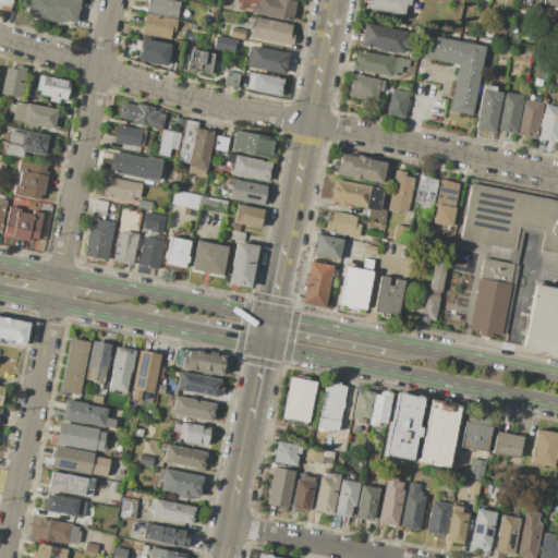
[(29,0),(80,0),(75,23),(59,20),(58,23),(26,16),(29,0)]
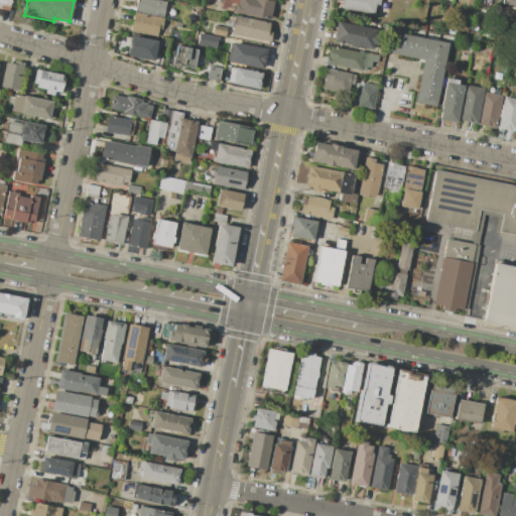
[(136,0),(161,0),(167,1),(164,17),(134,11),(136,0)]
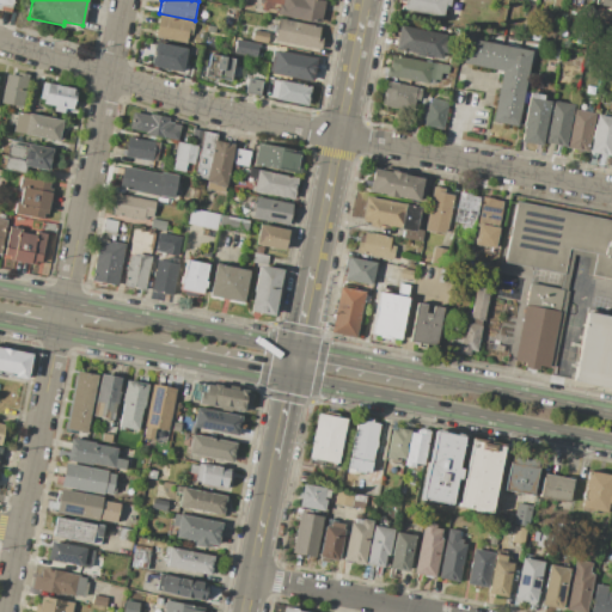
[(282,0),(325,0),(320,23),(277,16),(279,5),(282,5),(282,0)]
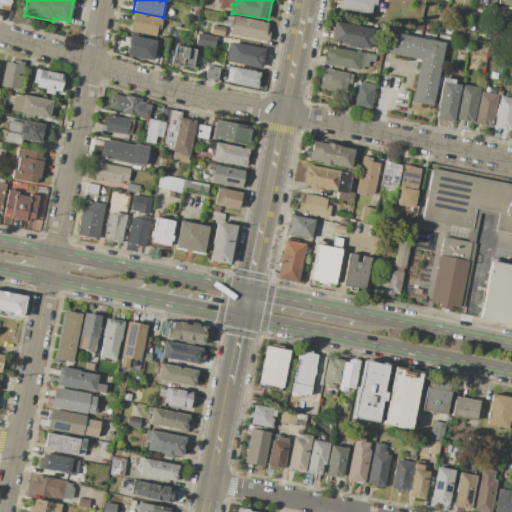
[(377,0),(376,6),(372,5),(370,15),(336,8),(338,0),(377,0)]
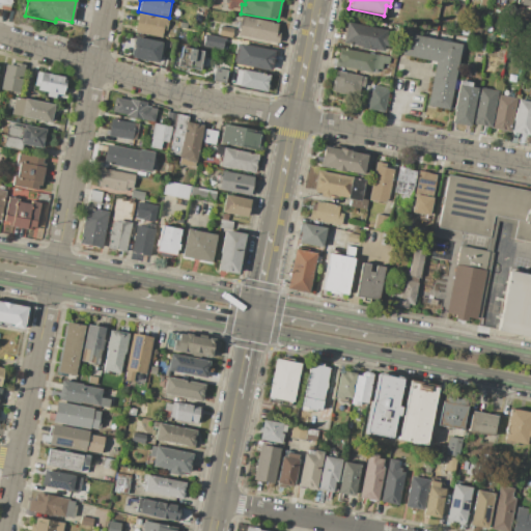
[(139,14),(168,19),(166,30),(163,30),(162,38),(135,33),(139,14)]
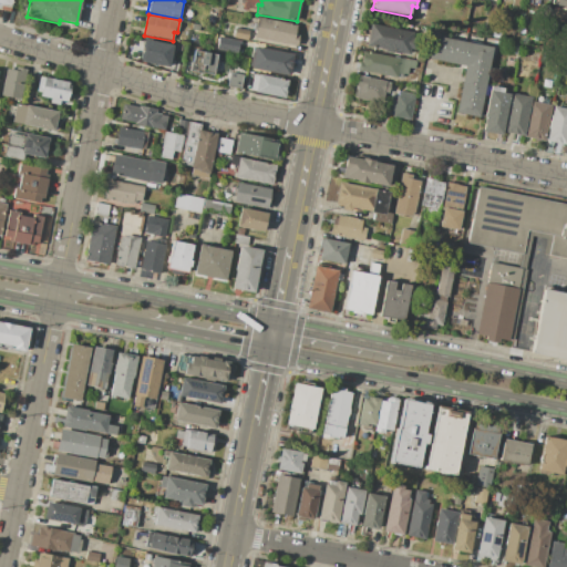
[(258,18),(298,26),(296,35),(299,35),(297,45),(254,38),(258,18)]
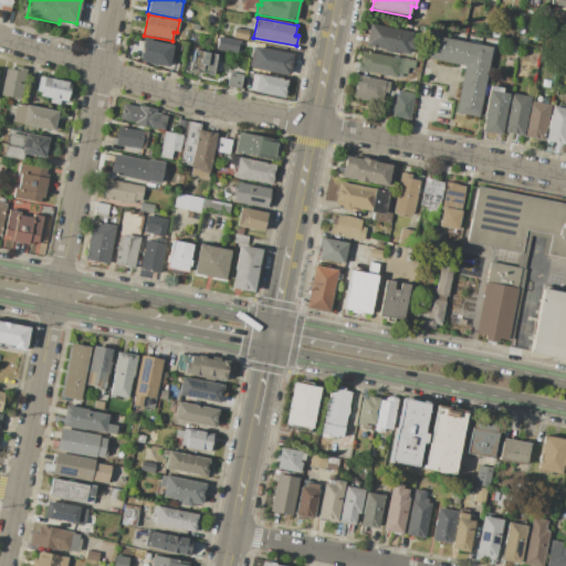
[(369,23),(412,32),(411,39),(415,39),(413,49),(409,49),(408,54),(365,45),(369,23)]
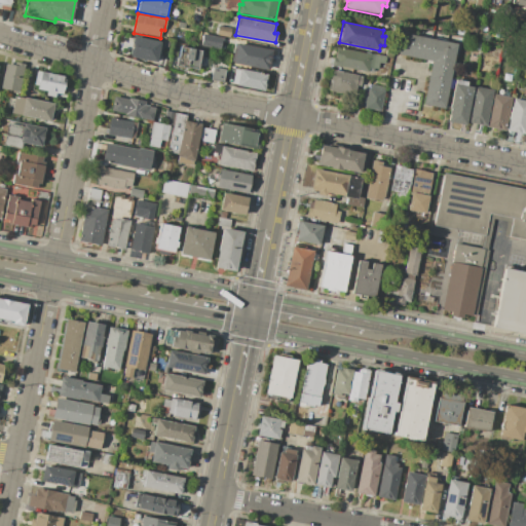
[(219,26),(232,28),(230,38),(217,35),(219,26)]
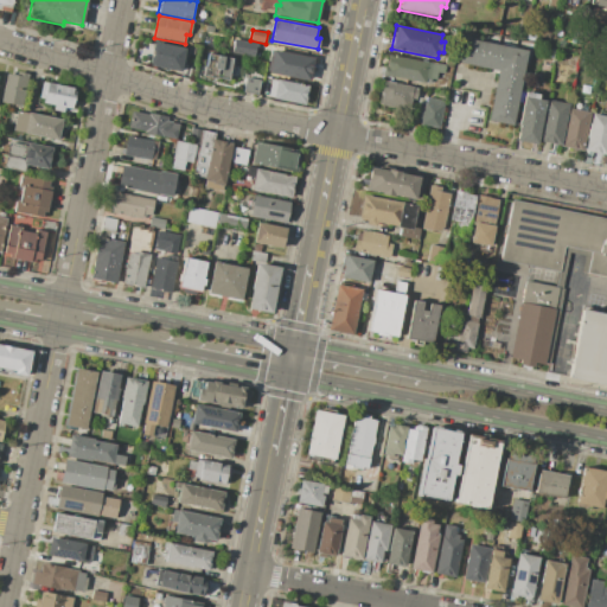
[(462,37),(528,50),(513,126),(487,121),(497,71),(458,64),(462,37)]
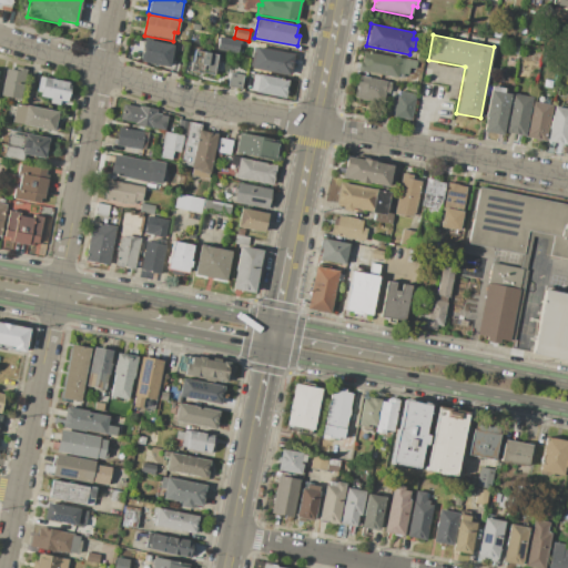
[(144,37),(173,42),(169,63),(140,59),(144,37)]
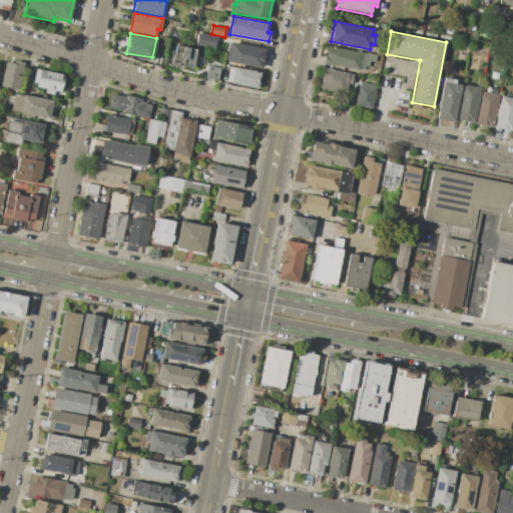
[(230,42),(266,48),(262,69),(226,62),(230,42)]
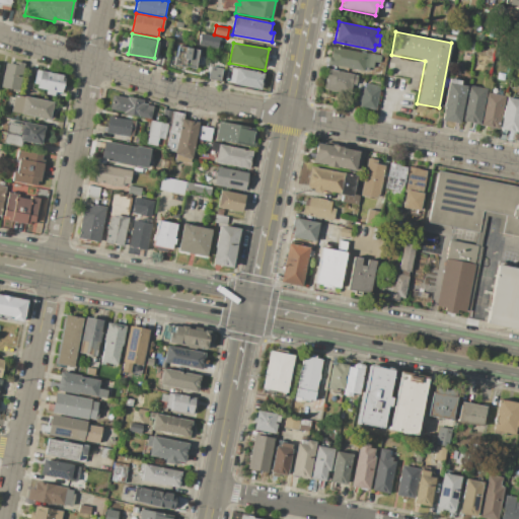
[(198,50),(175,46),(172,65),(194,69),(198,50)]
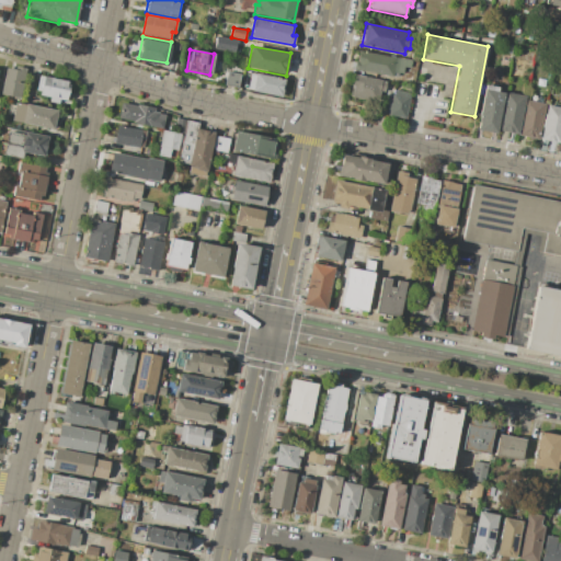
[(358,52),(412,61),(410,68),(404,67),(403,73),(395,72),(393,77),(353,69),(354,60),(356,60),(358,52)]
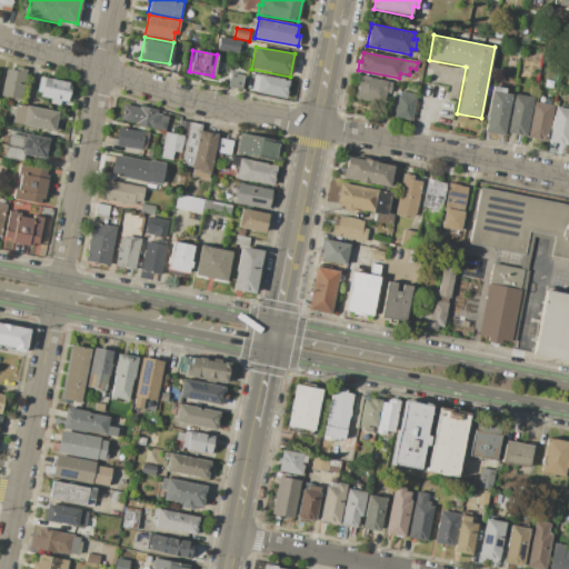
[(173,57),(182,59),(179,71),(171,70),(173,57)]
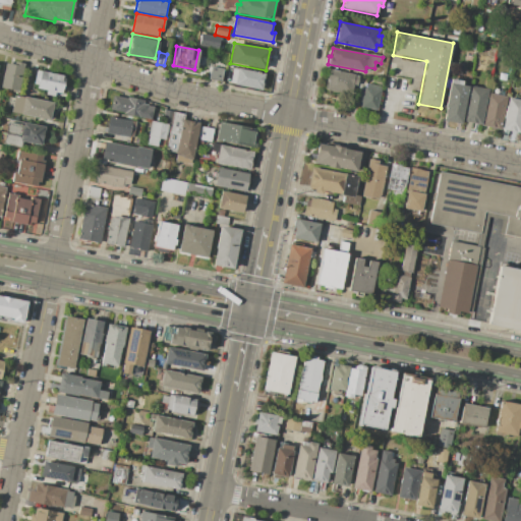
[(0,88),(5,62),(14,64),(14,61),(24,63),(19,92),(0,88)]
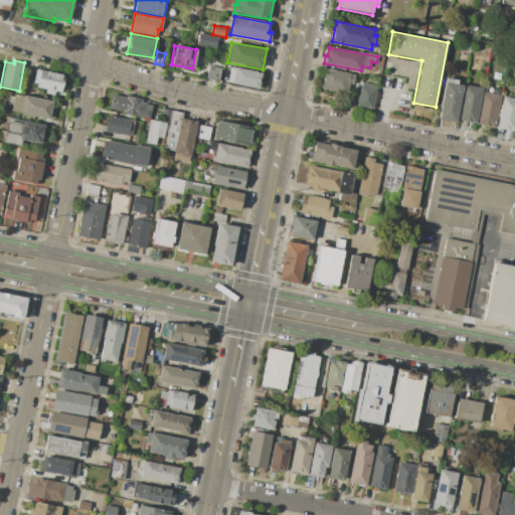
[(372,63),(379,65),(378,74),(371,73),(372,63)]
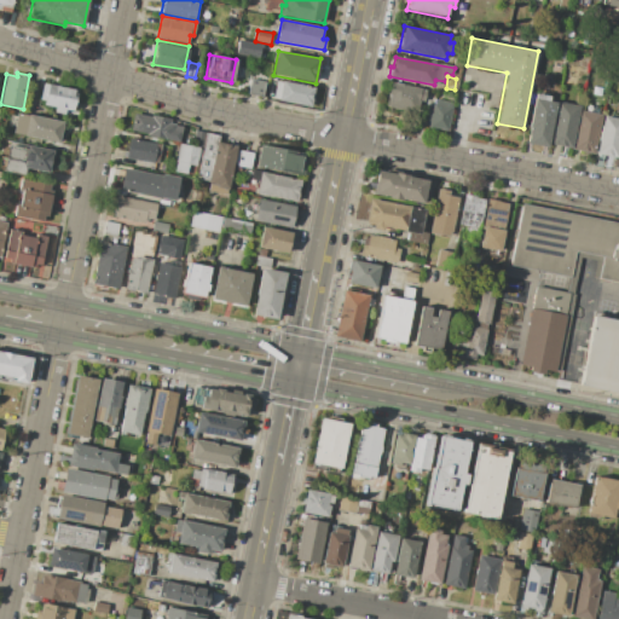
[(261,96),(264,81),(249,79),(247,94),(261,96)]
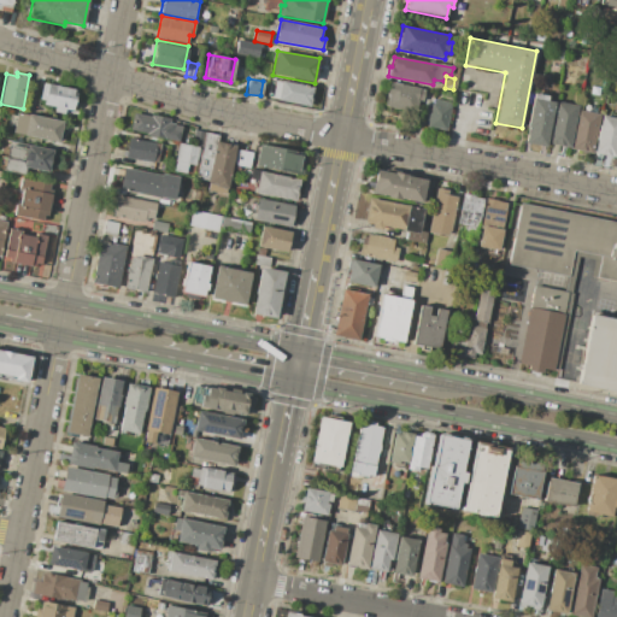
[(281,81),(315,87),(311,107),(277,100),(281,81)]
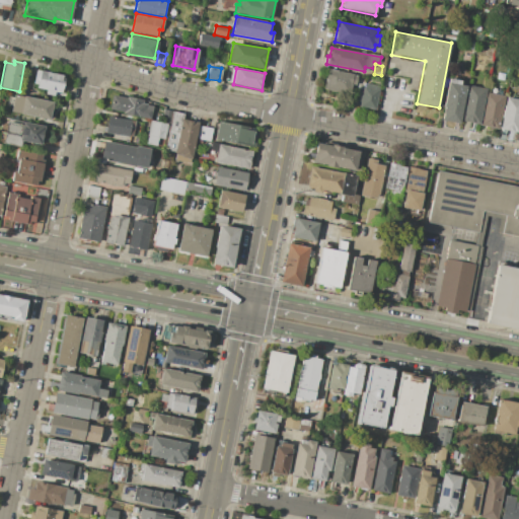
[(327,68),(357,74),(353,96),(323,90),(327,68)]
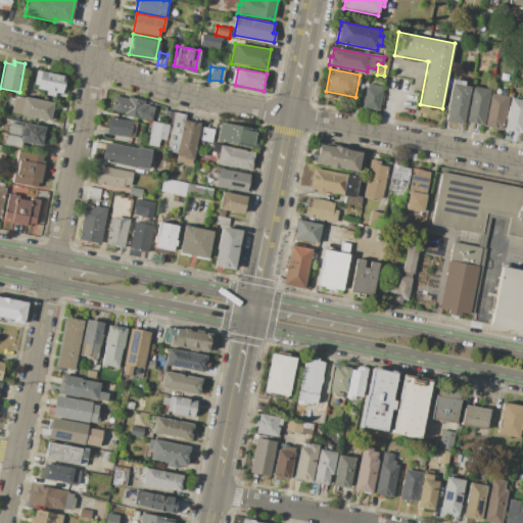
[(37,70),(64,76),(61,93),(55,92),(54,96),(45,95),(46,91),(37,89),(38,85),(34,84),(37,70)]
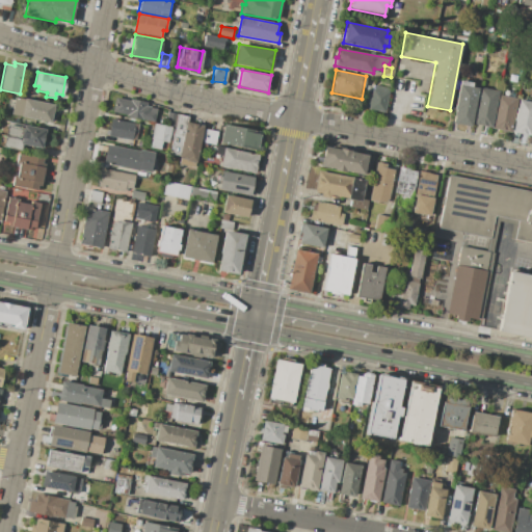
[(460,80),(472,82),(471,86),(478,87),(471,127),(452,123),(460,80)]
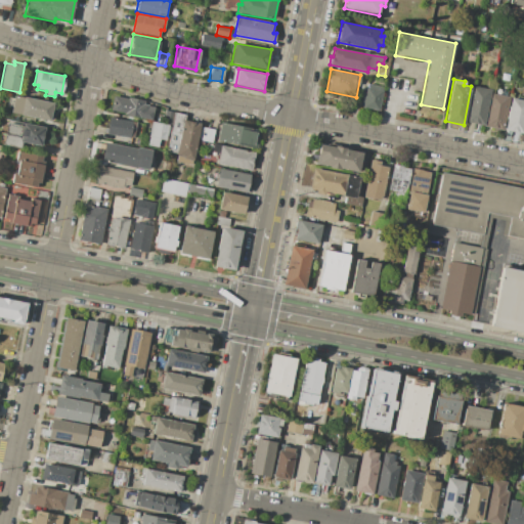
[(367,84),(384,87),(379,112),(362,108),(363,102),(359,102),(360,95),(364,96),(367,84)]
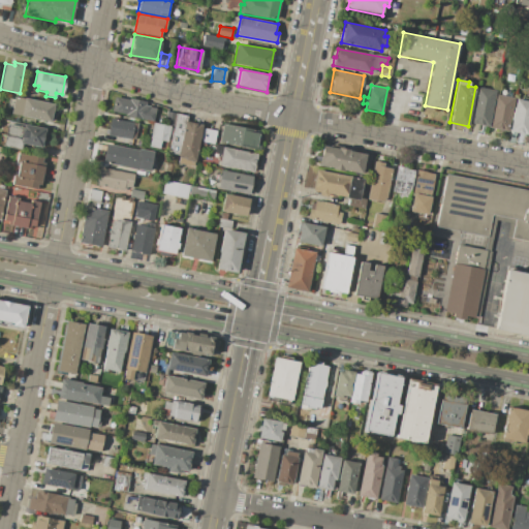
[(476,87),(496,90),(489,126),(469,123),(476,87)]
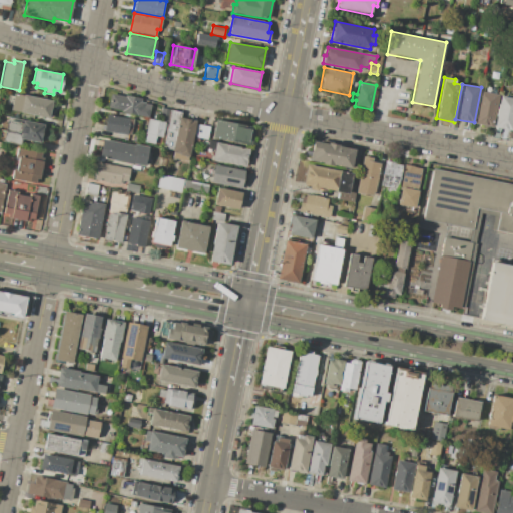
[(481,91),(499,94),(492,128),(475,125),(481,91)]
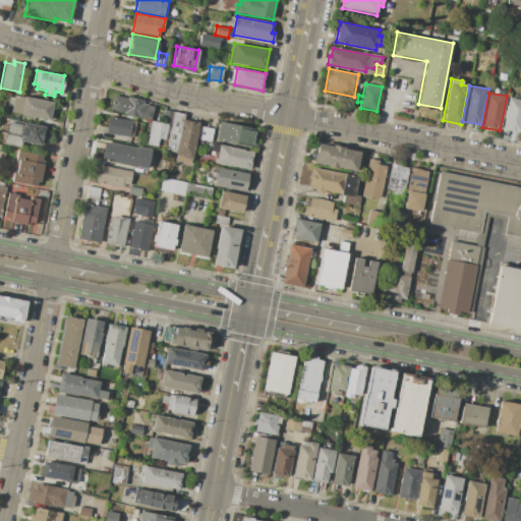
[(14,95),(53,102),(50,121),(11,113),(14,95)]
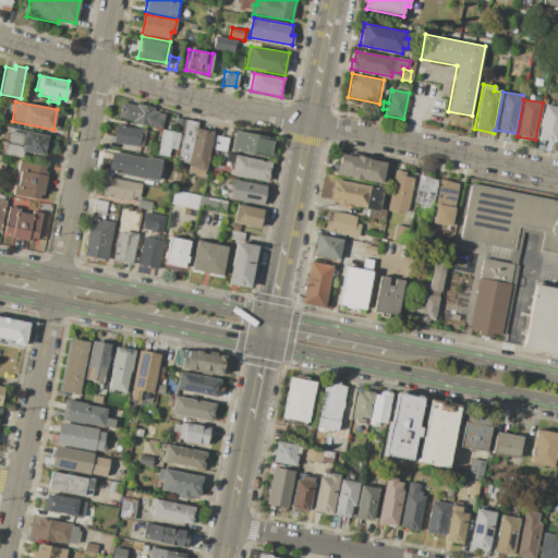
[(136,104),(155,107),(154,111),(165,112),(162,128),(133,122),(133,120),(119,118),(121,102),(136,105),(136,104)]
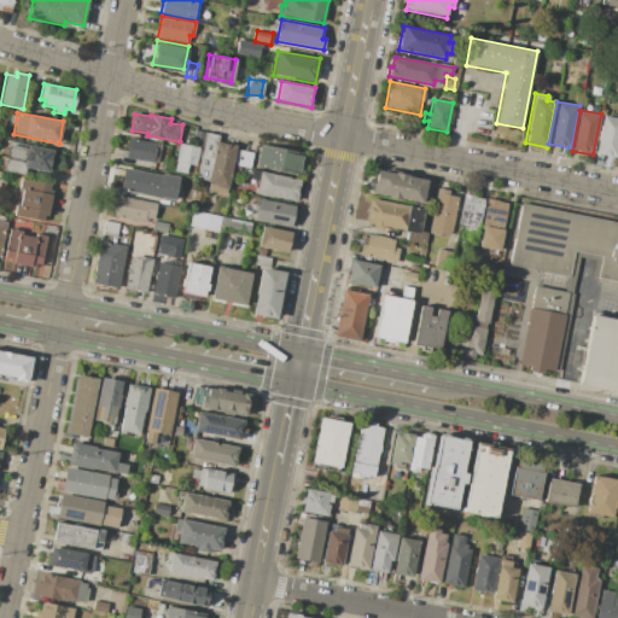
[(602,115),(617,117),(617,152),(617,159),(594,156),(602,115)]
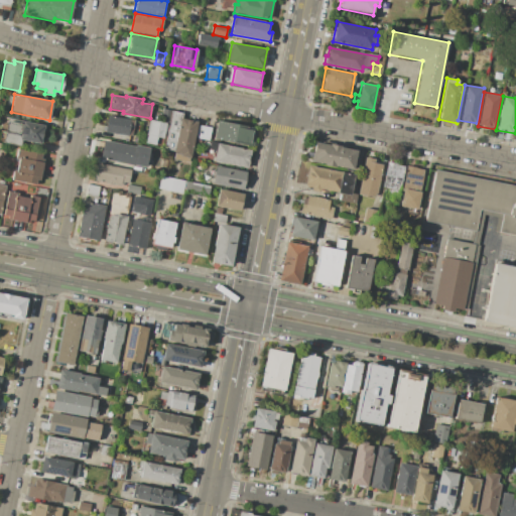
[(171,110),(183,113),(182,118),(199,121),(190,163),(172,160),(174,151),(164,149),(171,110)]
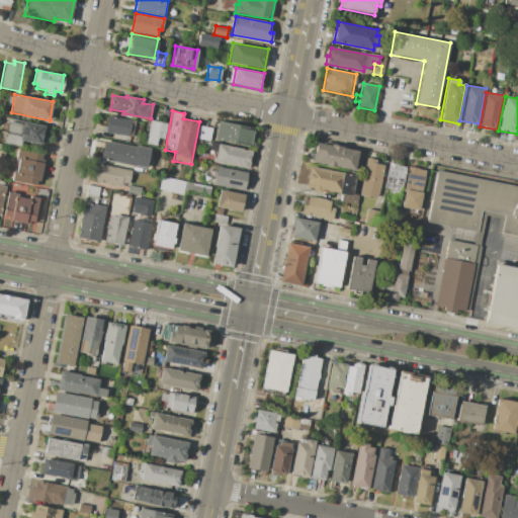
[(108,115),(136,120),(133,138),(104,133),(108,115)]
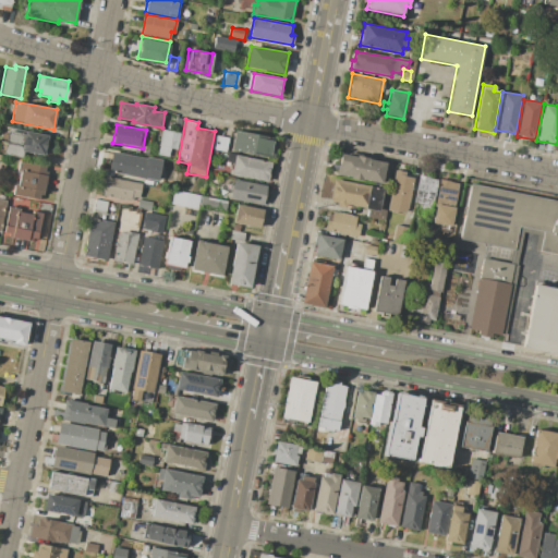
[(162,129),(181,133),(178,149),(170,148),(169,156),(157,154),(162,129)]
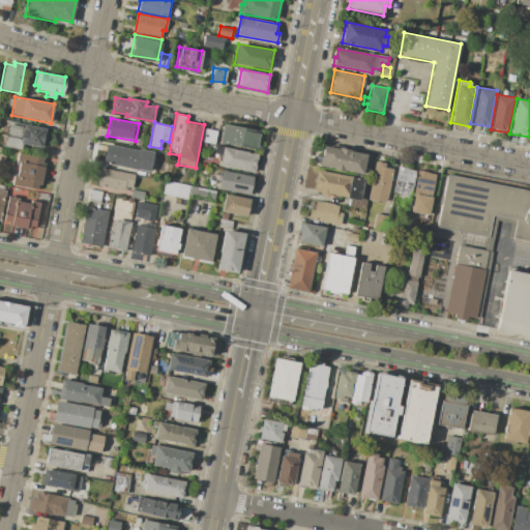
[(223,123),(263,130),(260,151),(219,144),(223,123)]
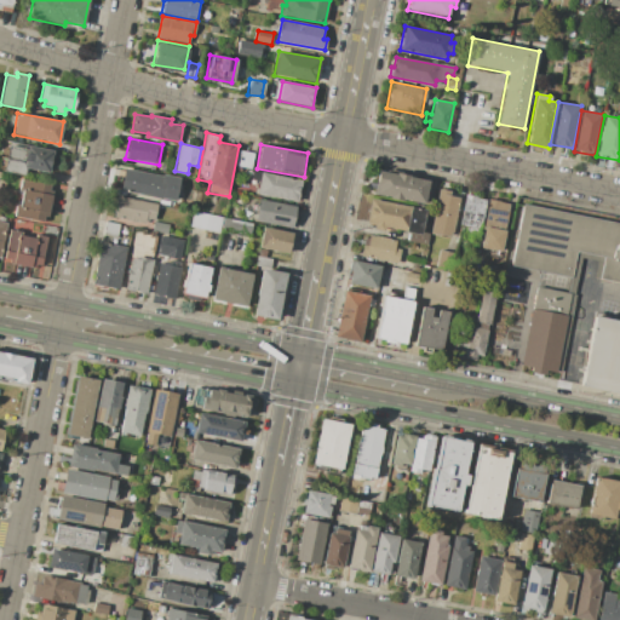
[(28,145),(53,150),(50,173),(26,168),(24,176),(4,172),(9,145),(28,149),(28,145)]
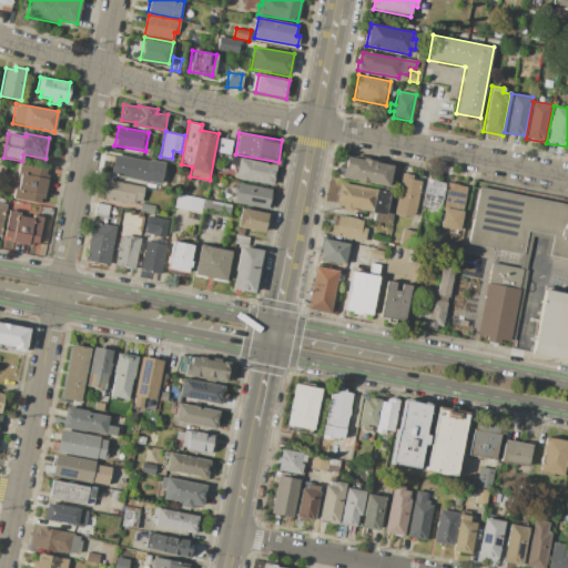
[(219,138),(233,140),(230,155),(216,152),(219,138)]
